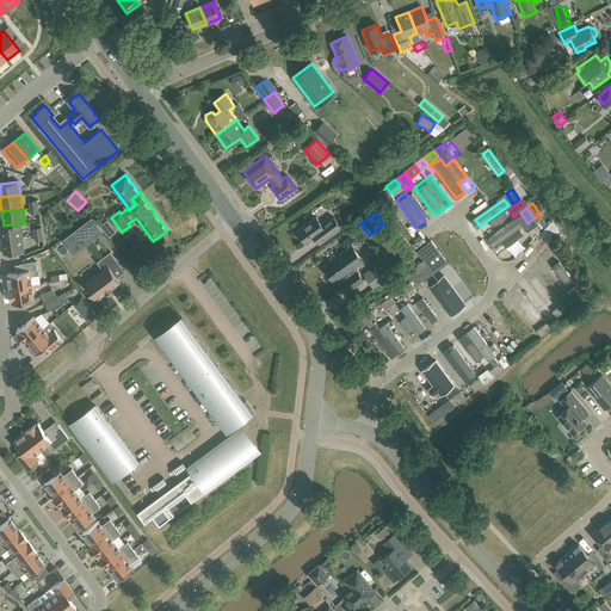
[(525,222),(520,215),(489,236),(499,251),(524,233),(519,227),(525,222)]
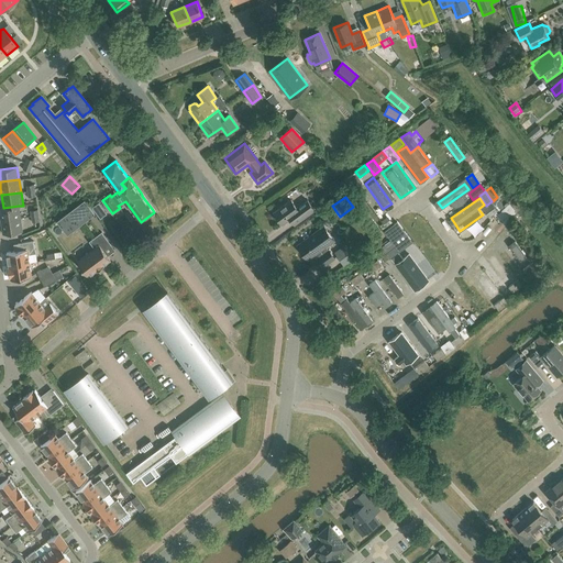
[(85,200),(57,221),(67,235),(95,214),(85,200)]
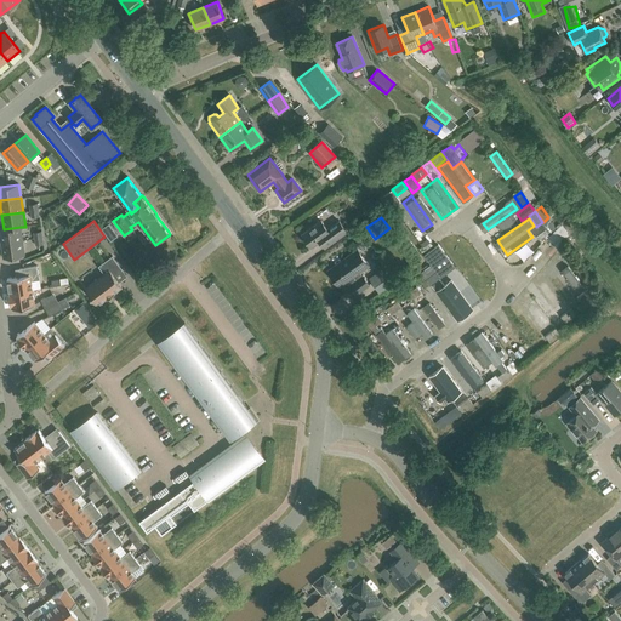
[(314,226),(302,234),(312,248),(320,241),(325,248),(334,241),(347,232),(339,221),(328,229),(322,221),(320,221),(314,226)]
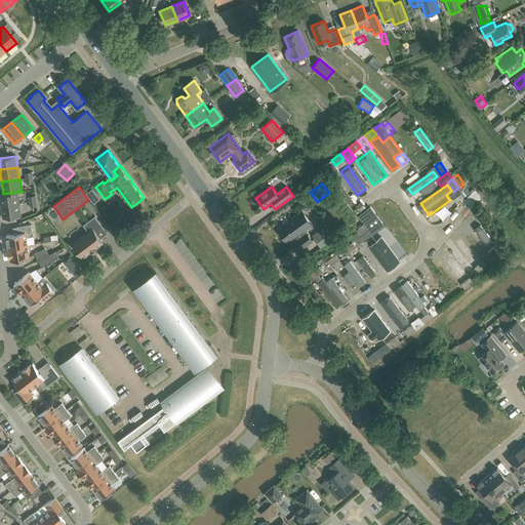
[(88,194),(96,204),(103,199),(94,189),(88,194)]
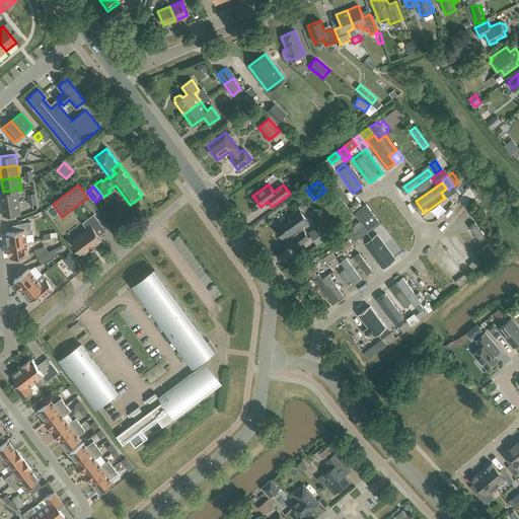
[(458,195),(453,188),(445,195),(450,201),(458,195)]
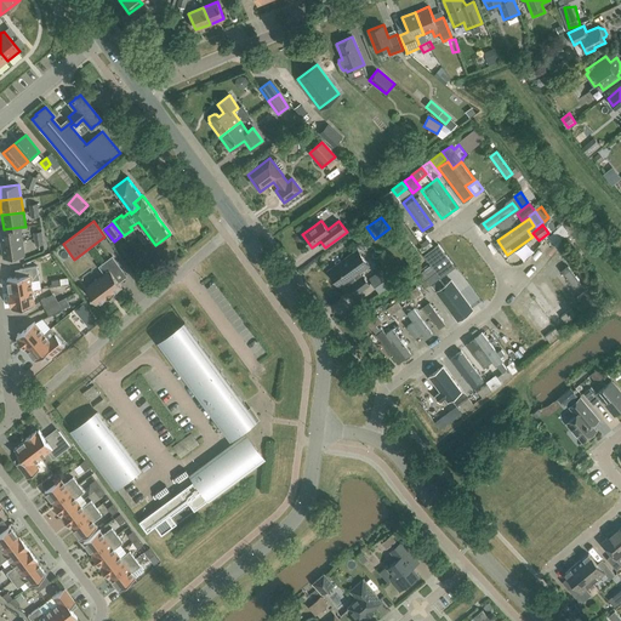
[(0,239),(1,244),(22,240),(21,227),(4,229),(0,229),(0,239)]
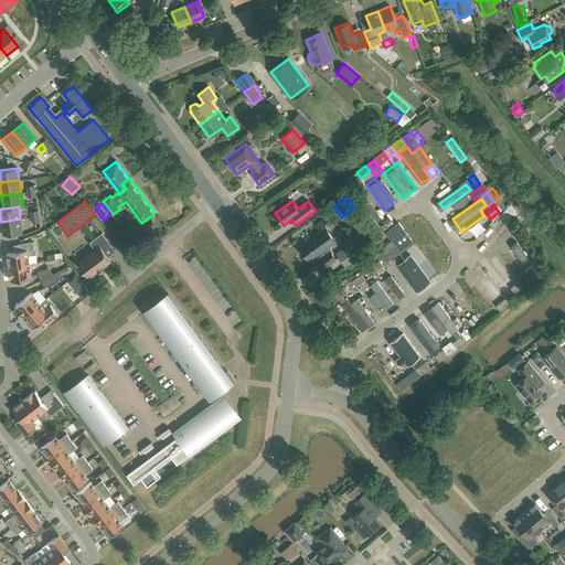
[(120,237),(139,225),(132,214),(113,226),(120,237)]
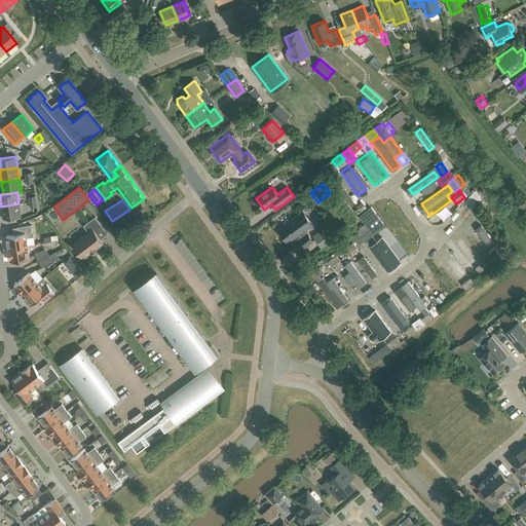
[(21,216),(19,203),(1,207),(2,219),(21,216)]
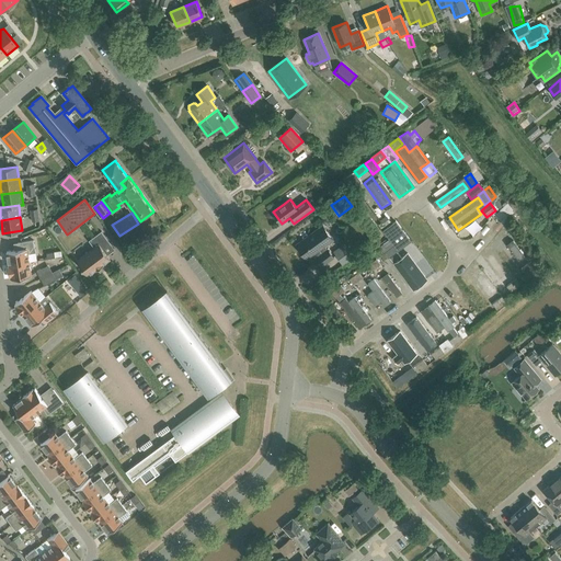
[(411,242),(393,220),(381,231),(388,239),(392,235),(403,248),(411,242)]
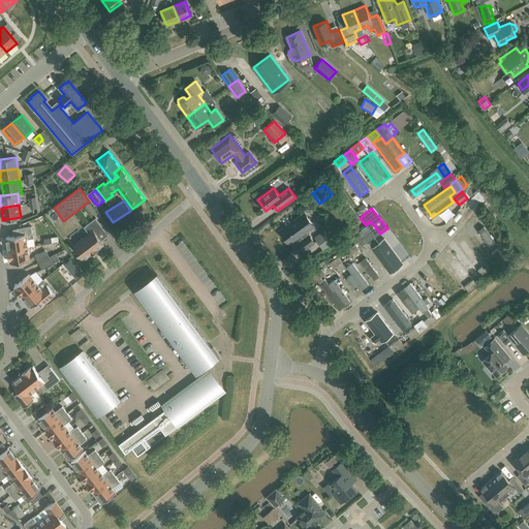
[(314,226),(304,213),(279,230),(289,244),(297,239),(299,242),(297,244),(302,251),(314,242),(309,235),(308,235),(306,231),(314,226)]
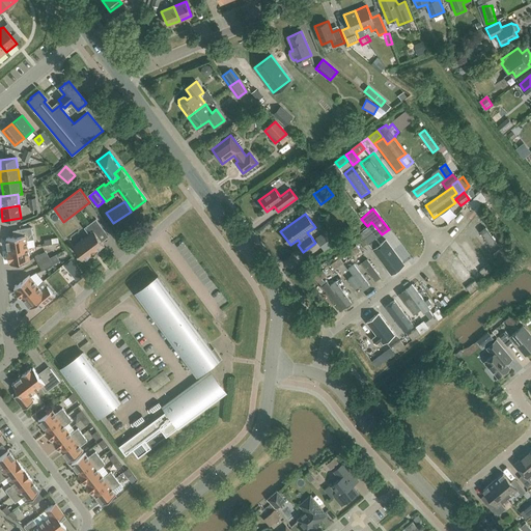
[(497,236),(481,217),(474,222),(487,240),(483,243),(487,248),(492,246),(488,243),(497,236)]
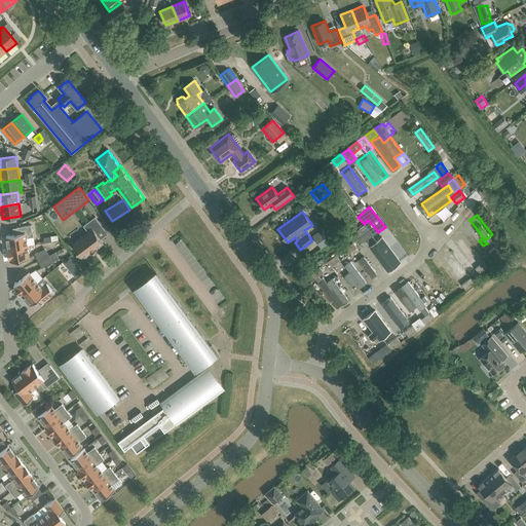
[(82,258),(90,252),(91,253),(96,250),(95,248),(103,242),(96,232),(102,227),(95,217),(83,225),(88,232),(72,245),(82,258)]
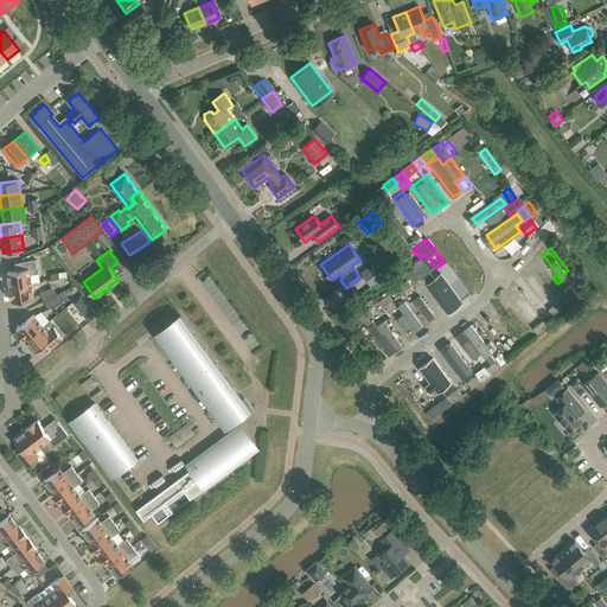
[(10,287),(32,283),(30,274),(38,273),(36,260),(19,263),(20,270),(7,273),(10,287)]
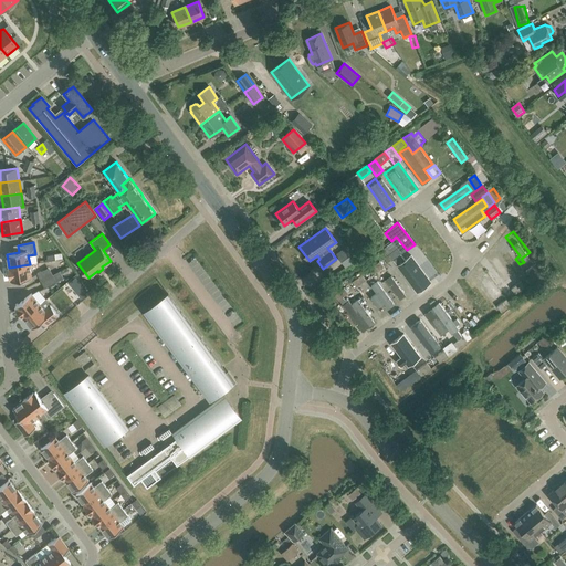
[(401,253),(392,242),(384,250),(391,261),(401,253)]
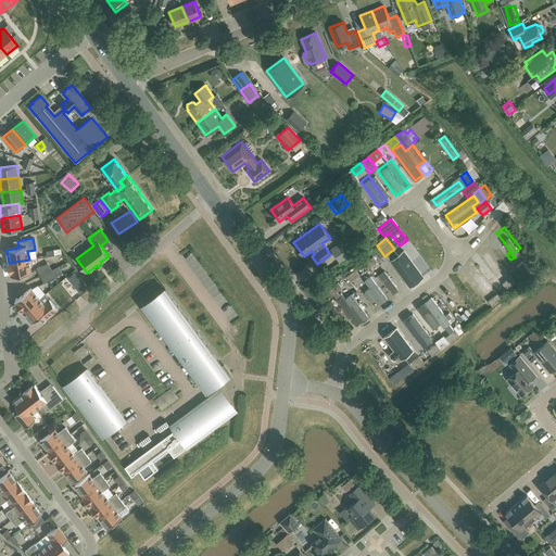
[(343,245),(335,251),(338,255),(341,260),(349,254),(343,245)]
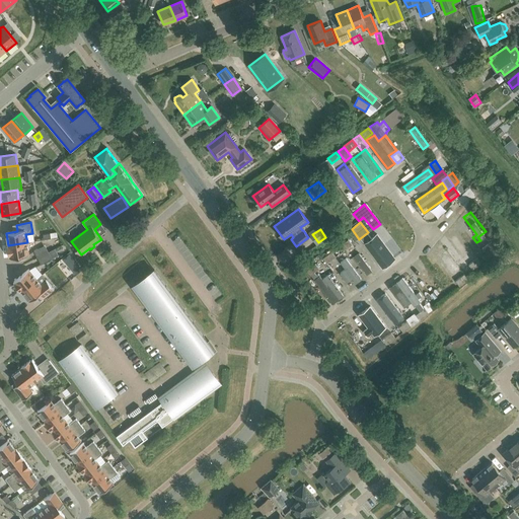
[(396,257),(376,232),(365,241),(385,267),(396,257)]
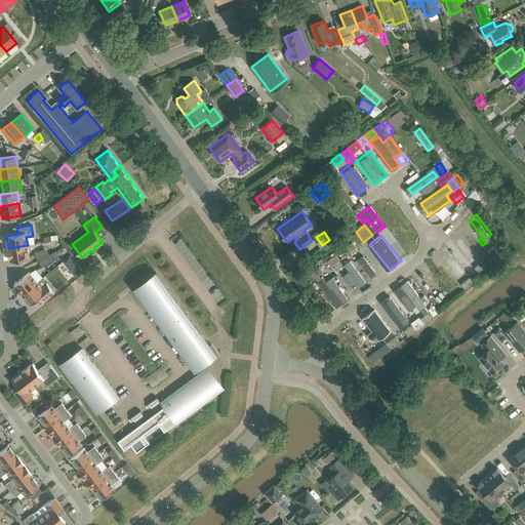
[(476,256),(460,235),(451,242),(467,263),(476,256)]
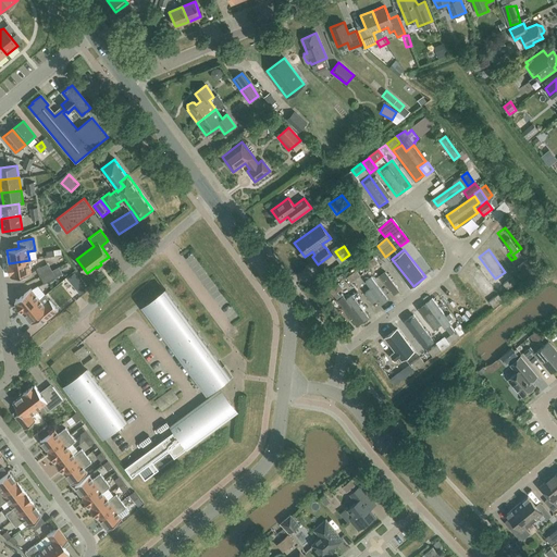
[(378,262),(373,257),(363,263),(368,270),(378,262)]
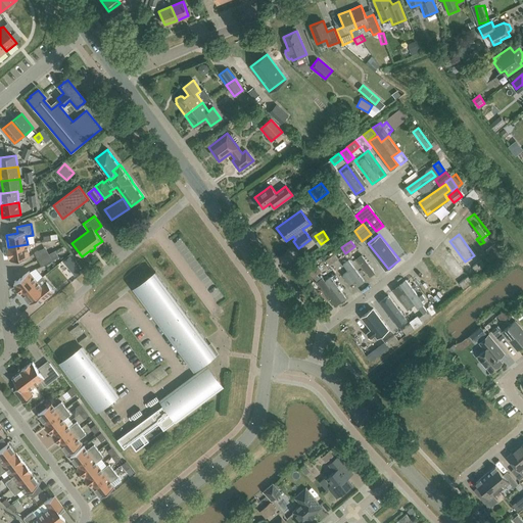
[(28,244),(8,247),(7,247),(8,258),(9,258),(10,259),(30,256),(28,244)]
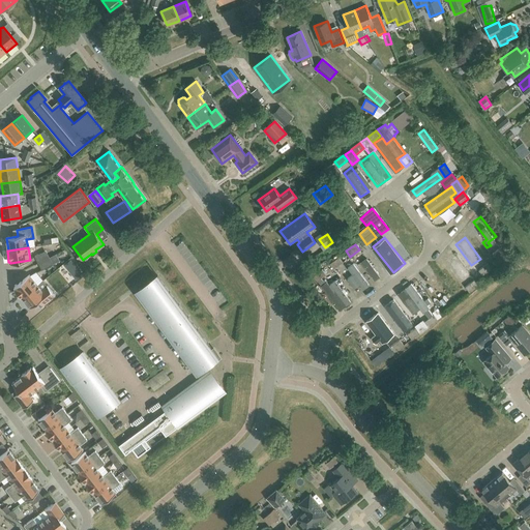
[(505,253),(501,247),(493,254),(496,259),(505,253)]
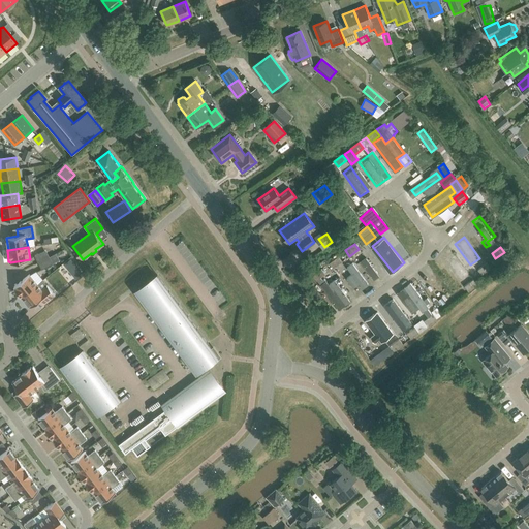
[(38,262),(49,257),(45,250),(35,256),(38,262)]
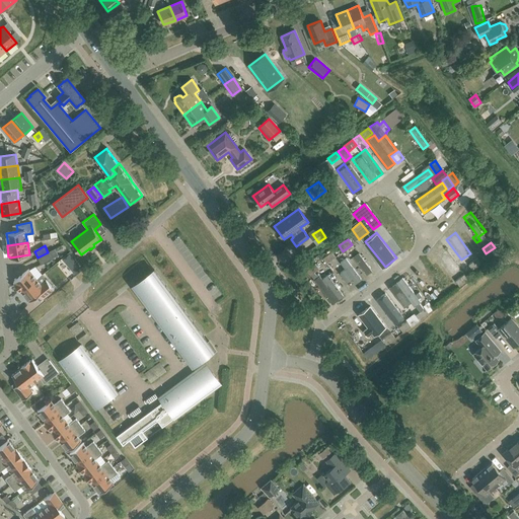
[(336,256),(331,251),(322,257),(326,264),(336,256)]
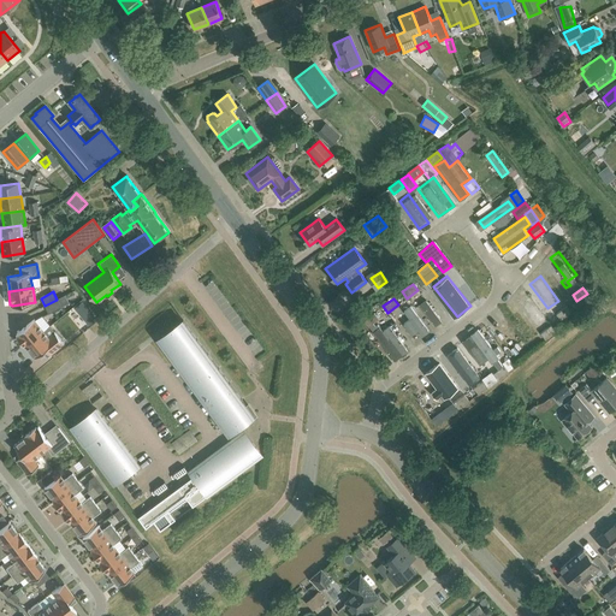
[(414,306),(432,330),(440,323),(422,298),(414,306)]
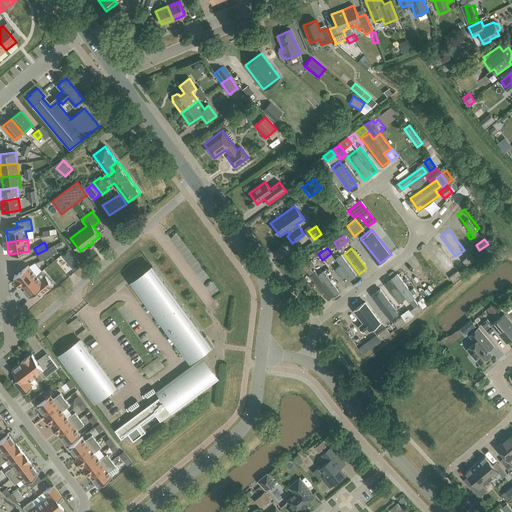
[(51,255),(47,249),(37,254),(40,261),(51,255)]
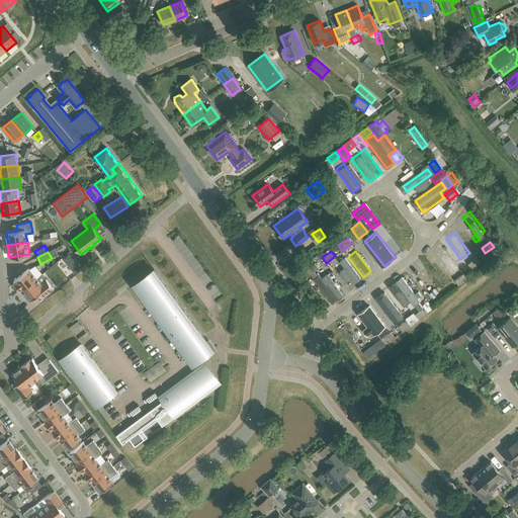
[(453,274),(458,270),(444,253),(439,257),(446,266),(443,268),(446,272),(449,270),(453,274)]
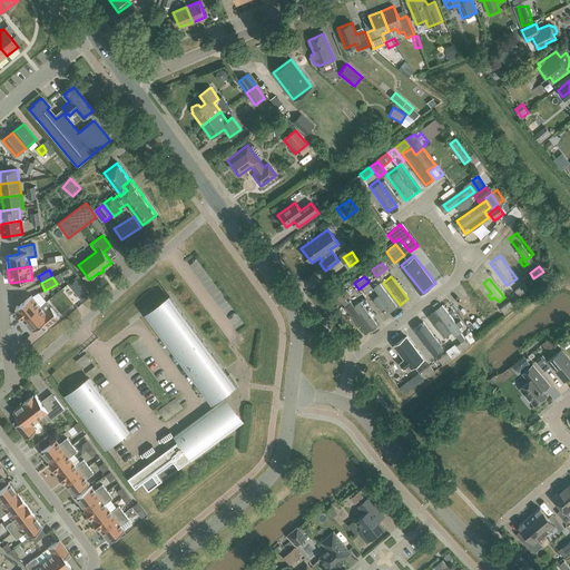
[(383,284),(370,294),(386,314),(399,305),(383,284)]
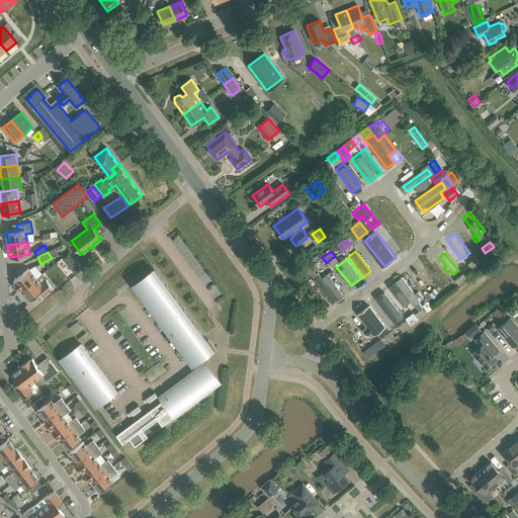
[(480,263),(477,258),(467,264),(471,269),(480,263)]
